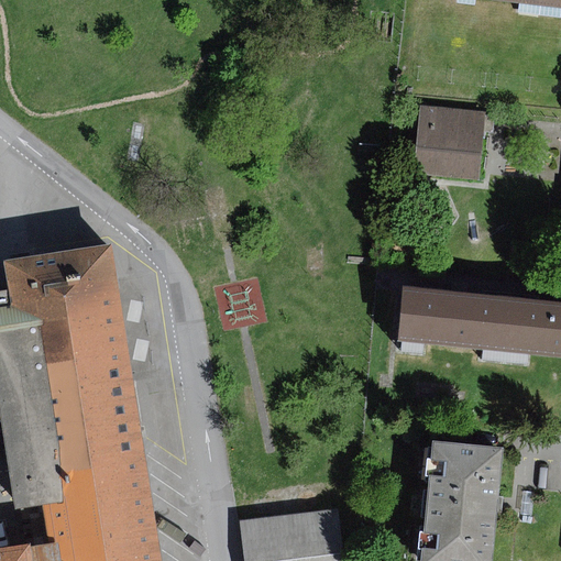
[(484,110),(418,105),(411,173),(479,178),(484,110)]
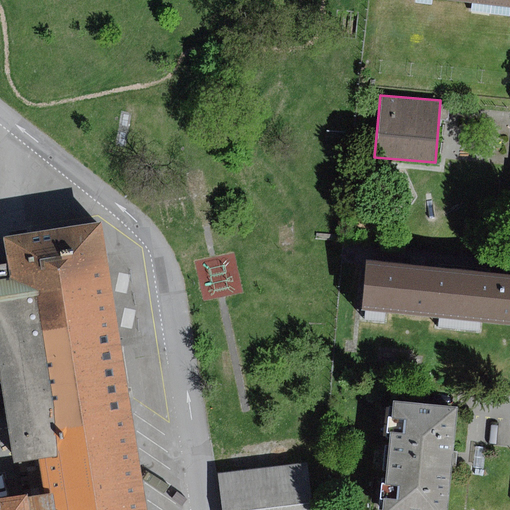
[(0,509),(150,509),(106,221),(7,236),(11,262),(18,307),(0,310),(0,387),(12,462),(41,457),(47,492),(0,499),(0,509)]
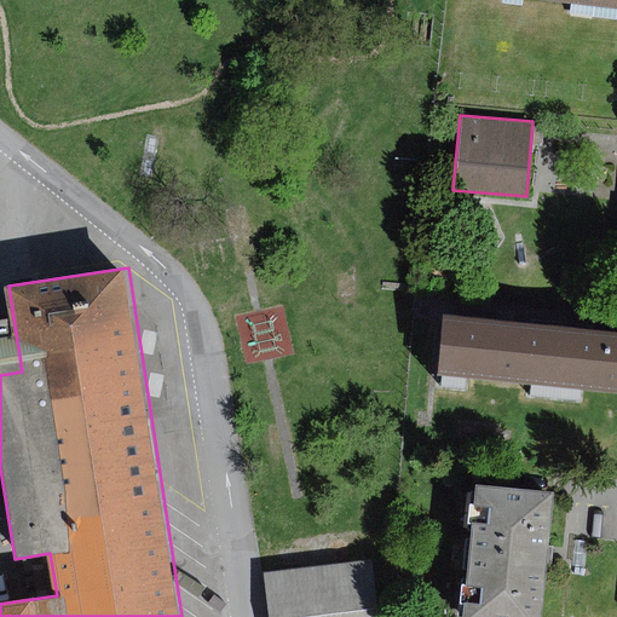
[(13,317),(0,319),(0,375),(22,372),(13,317)]
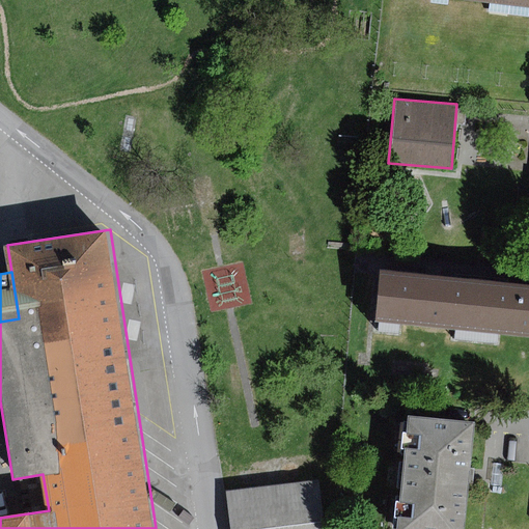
[(475,332),(480,282),(429,278),(379,273),(374,322),(475,332)]
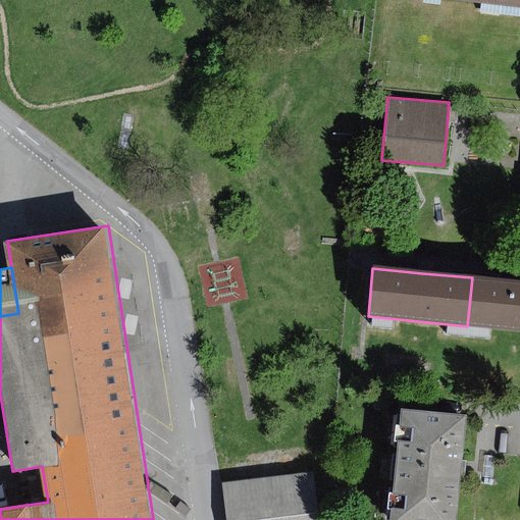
[(472,277),(467,326),(519,330),(519,282),(516,282),(472,277)]
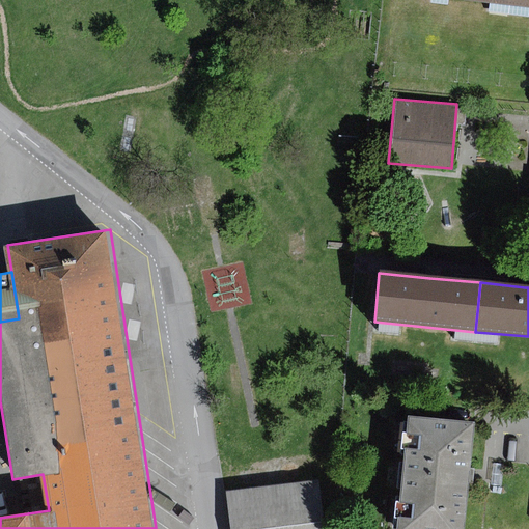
[(474,421),(409,415),(397,528),(464,528),(469,474),(474,421)]
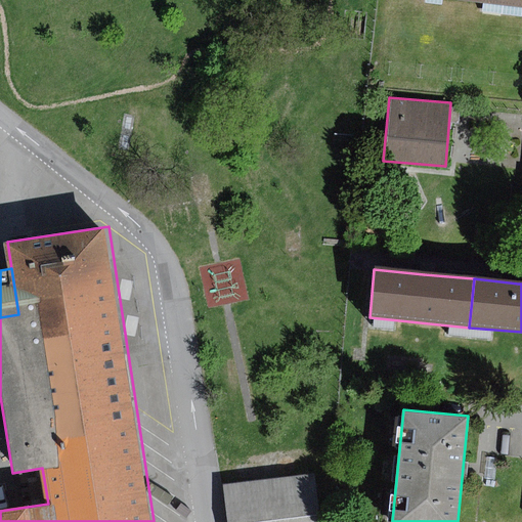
[(496,458),(485,455),(483,477),(493,478),(496,458)]
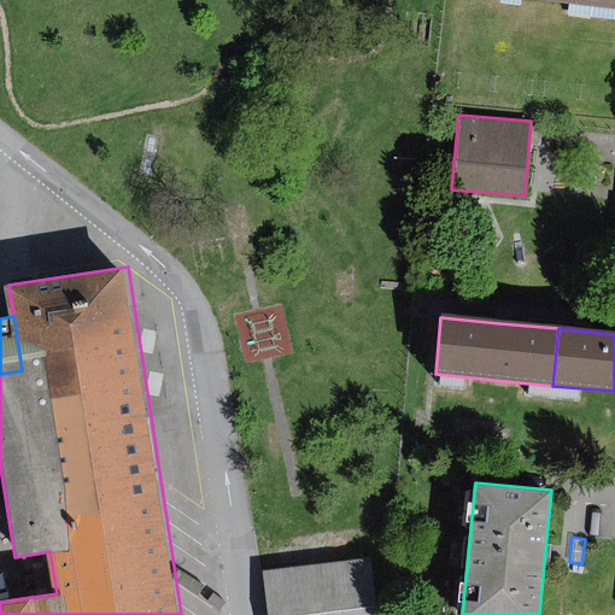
[(375,614),(368,556),(262,570),(268,614),(375,614)]
